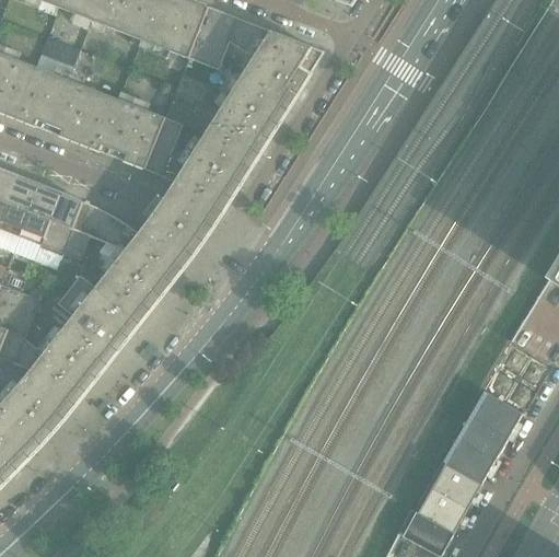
[(131,35),(144,0),(61,0),(59,7),(131,35)]
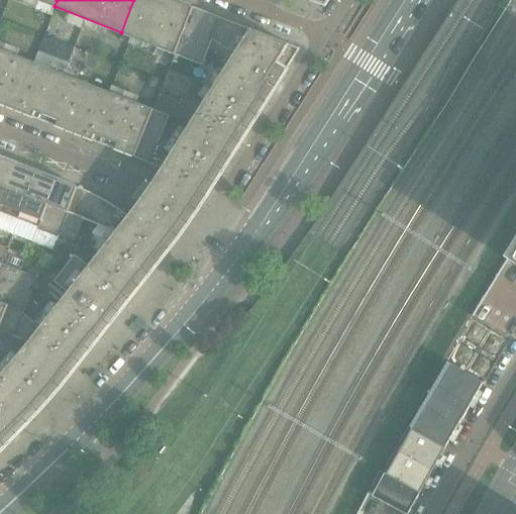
[(174,53),(192,5),(180,0),(133,0),(121,32),(174,53)]
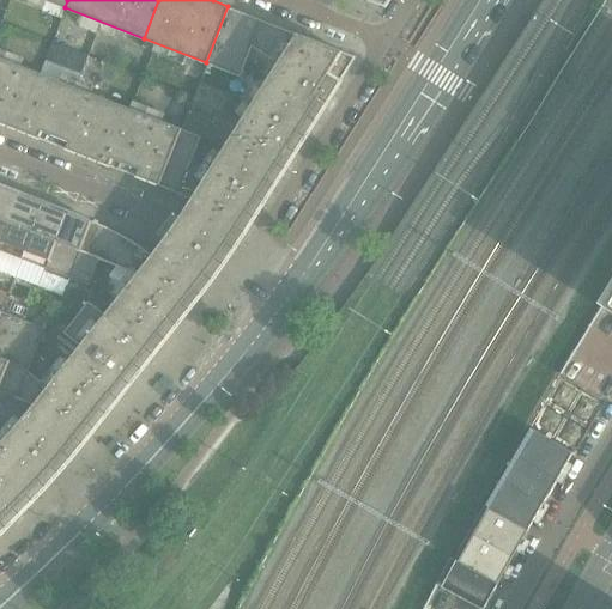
[(258,18),(228,6),(206,62),(238,75),(250,44),(248,43),(258,18)]
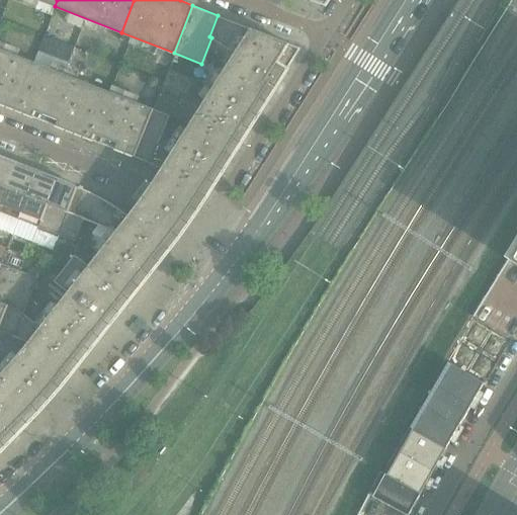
[(239,23),(218,15),(209,36),(211,37),(229,49),(239,23)]
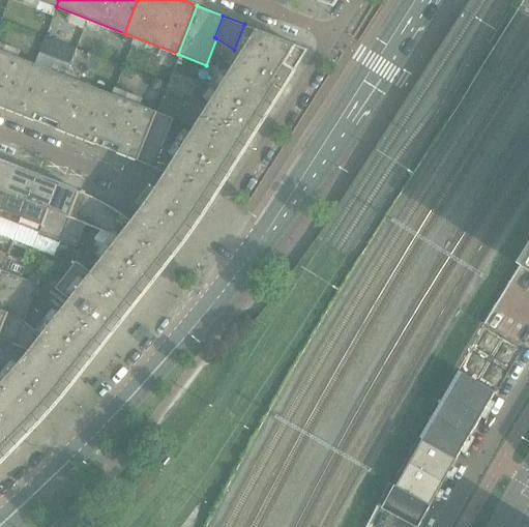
[(69,382),(151,279),(172,253),(190,228),(192,226),(209,201),(305,48),(244,24),(234,50),(238,53),(174,154),(163,172),(165,172),(148,196),(145,201),(130,220),(129,218),(117,235),(89,270),(75,259),(54,286),(39,302),(50,321),(40,332),(28,350),(13,368),(8,373),(0,382),(0,458),(1,457),(28,430),(49,407),(69,382)]
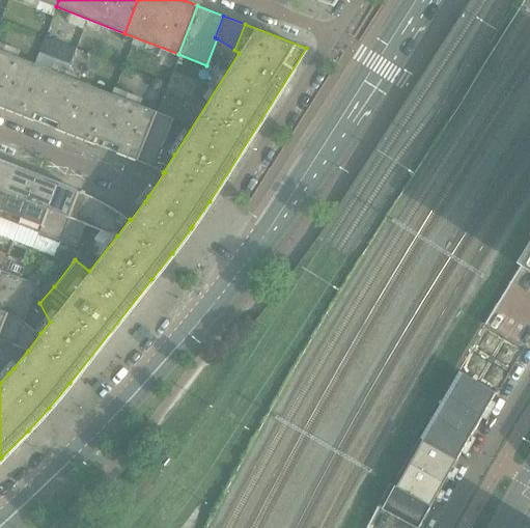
[(0,105),(15,111),(33,62),(0,48),(0,105)]
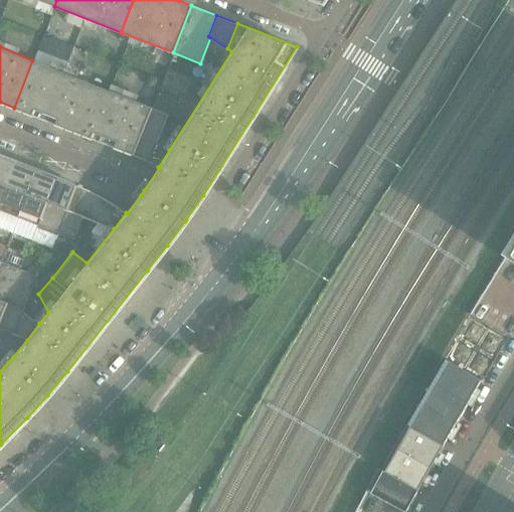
[(80,134),(99,87),(32,60),(14,108),(80,134)]
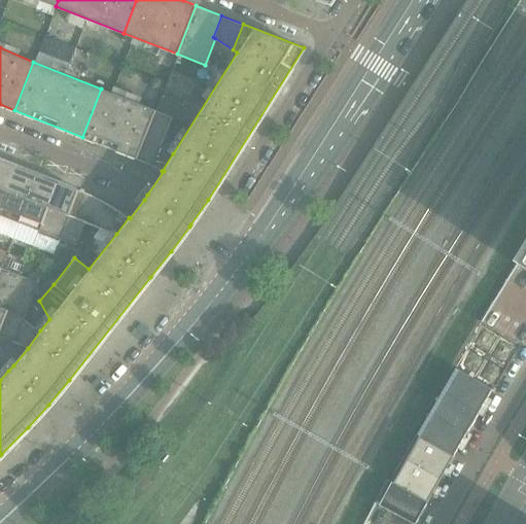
[(136,159),(155,109),(101,89),(82,137),(136,159)]
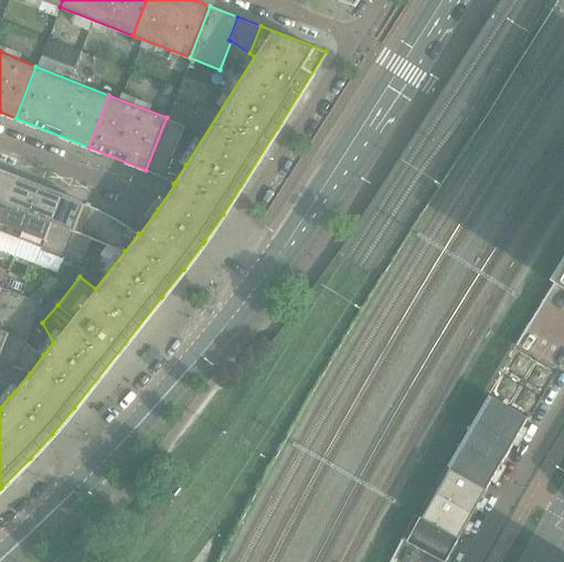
[(182,124),(167,117),(146,170),(163,177),(173,183),(185,165),(171,156),(182,124)]
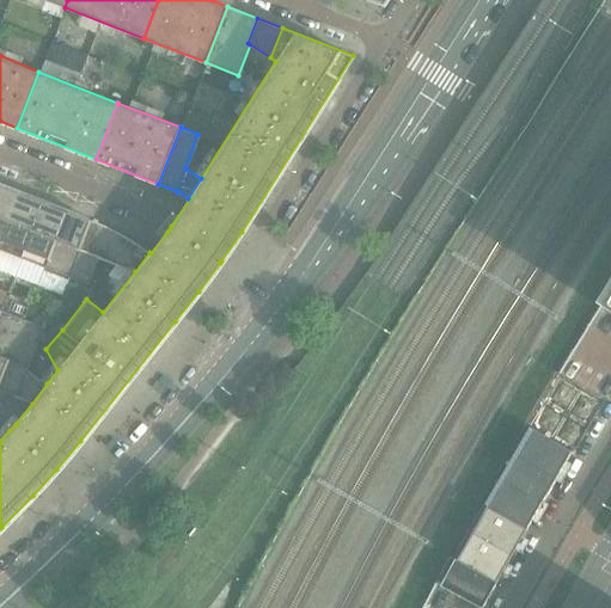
[(0,234),(18,190),(0,183),(0,234)]
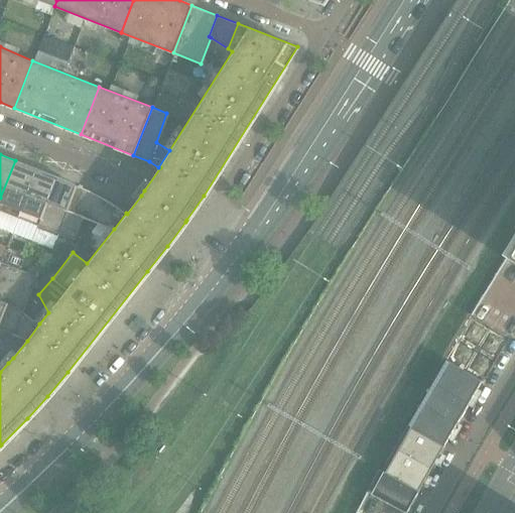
[(0,209),(16,216),(34,168),(15,160),(0,198),(0,209)]
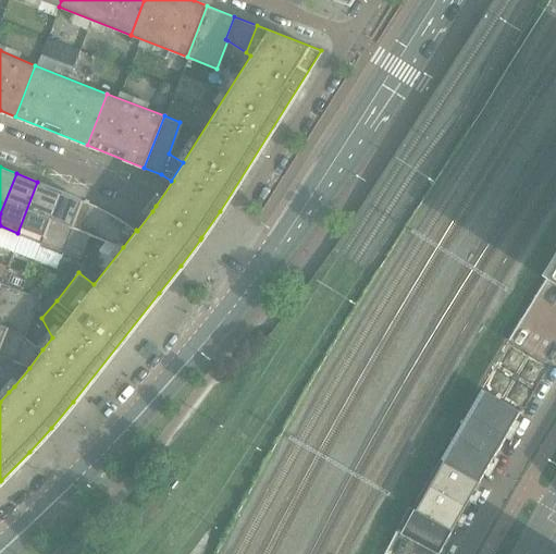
[(39,242),(59,191),(37,182),(17,233),(39,242)]
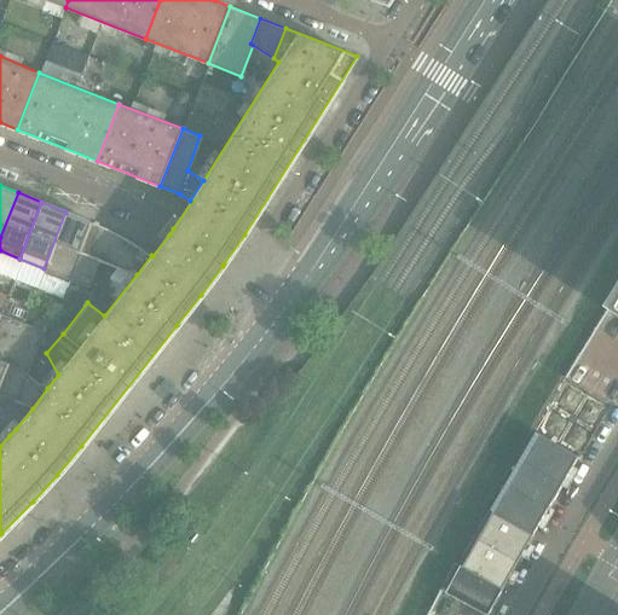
[(69,278),(92,221),(65,212),(44,268),(69,278)]
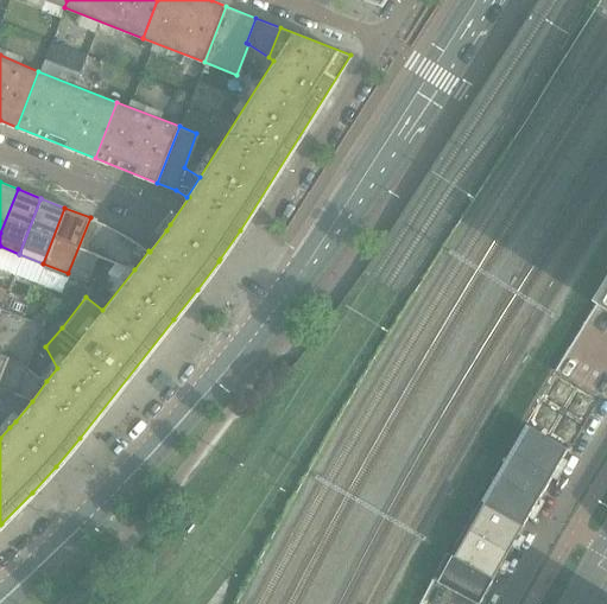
[(133,240),(128,236),(115,229),(96,220),(90,217),(68,273),(86,280),(96,254),(134,269),(149,250),(133,240)]
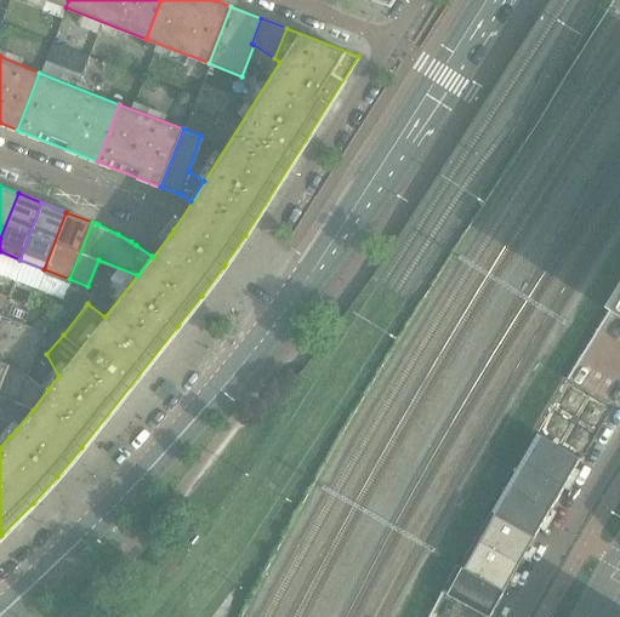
[(619,289),(608,308),(619,315),(619,289)]
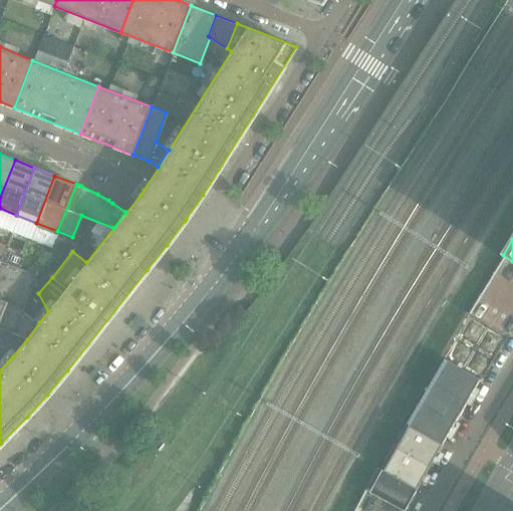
[(21,309),(35,272),(39,261),(26,257),(23,267),(0,257),(0,279),(10,283),(0,308),(0,326),(21,335),(27,339),(39,322),(21,309)]
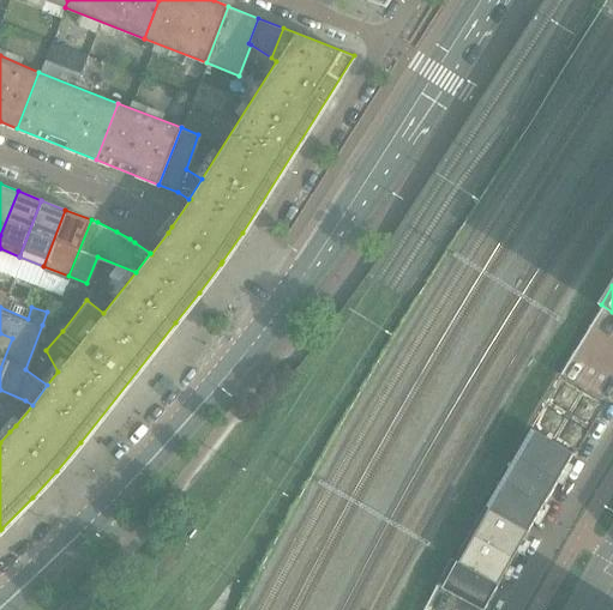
[(0,368),(12,338),(0,333),(0,368)]
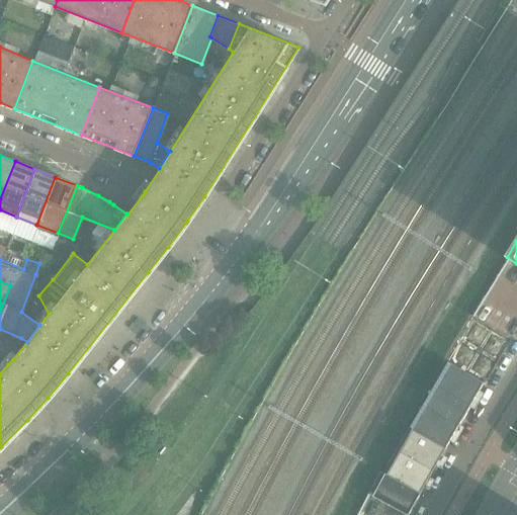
[(445,447),(484,381),(445,358),(406,426),(445,447)]
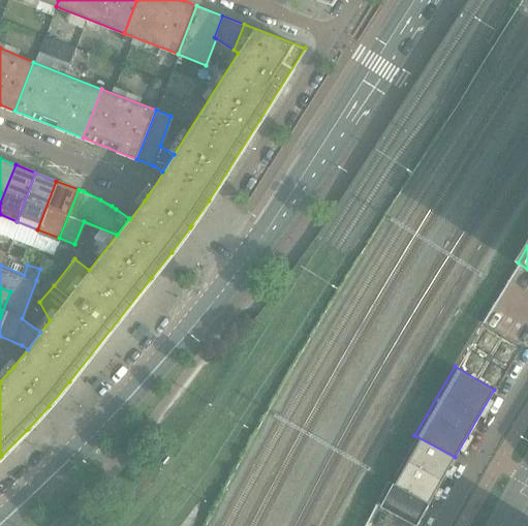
[(414,435),(402,457),(441,481),(455,457),(414,435)]
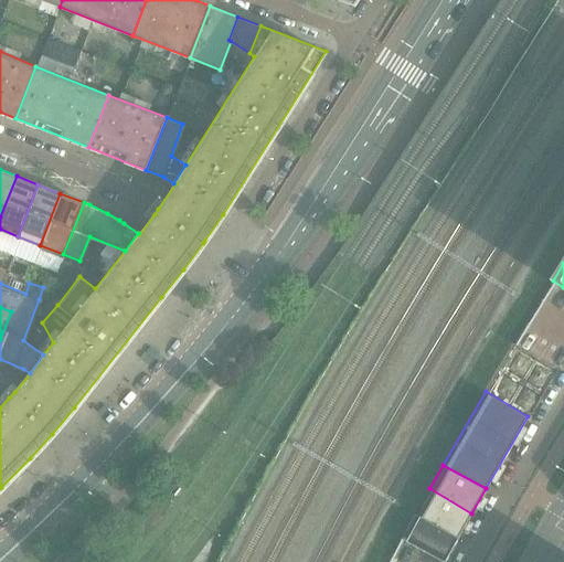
[(429,488),(415,512),(458,537),(460,532),(471,513),(429,488)]
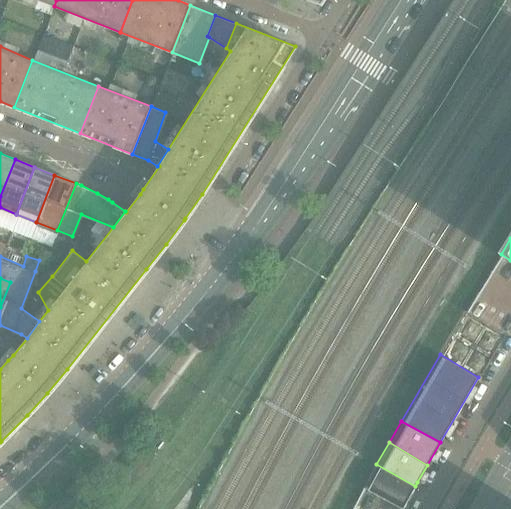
[(403,508),(415,486),(376,464),(375,464),(364,485),(403,508)]
